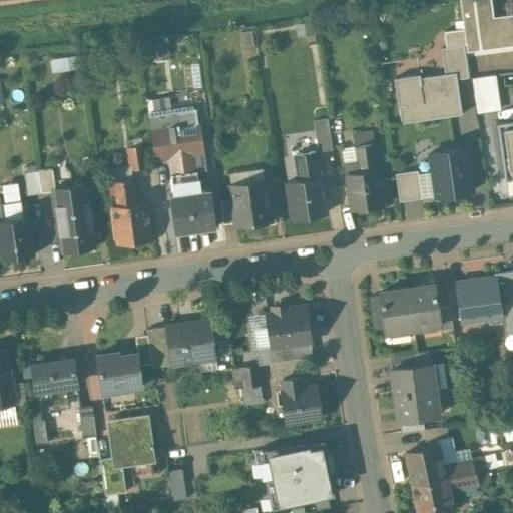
[(490,4),(461,8),(466,44),(493,40),(494,46),(512,43),(512,21),(511,21),(510,16),(492,18),(490,4)]
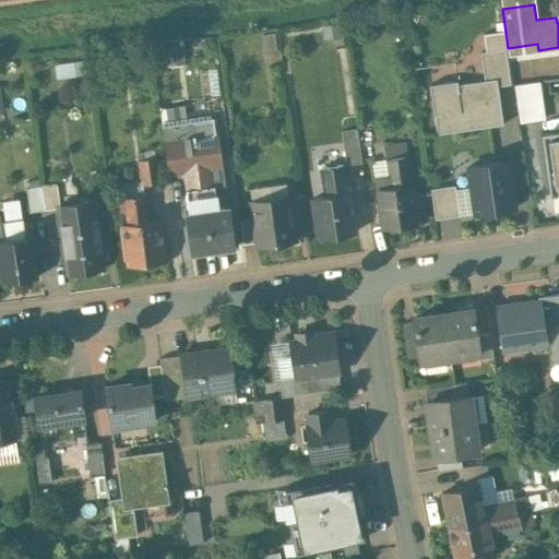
[(508,48),(480,52),(485,81),(497,79),(498,86),(513,84),(508,48)]
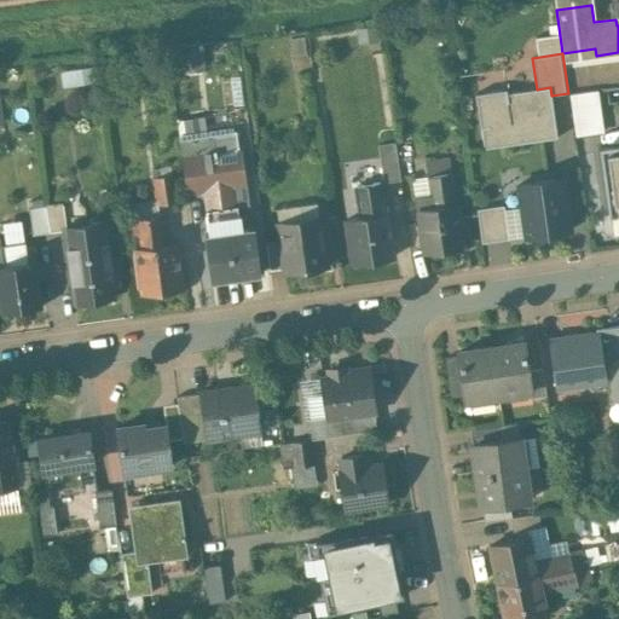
[(537,90),(507,94),(507,90),(475,94),(480,129),(481,129),(484,149),(557,138),(551,96),(550,87),(537,90)]
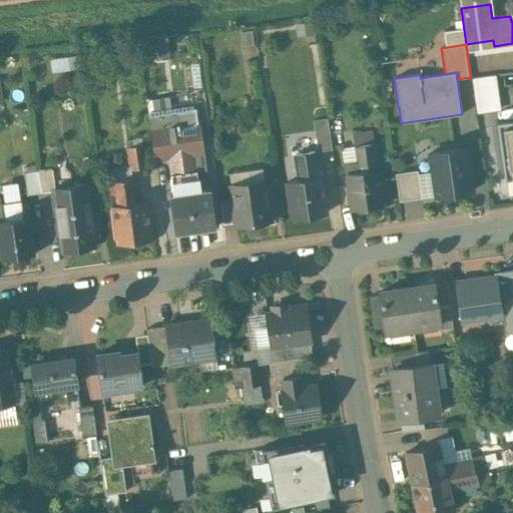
[(492,75),(472,78),(477,113),(497,111),(492,75)]
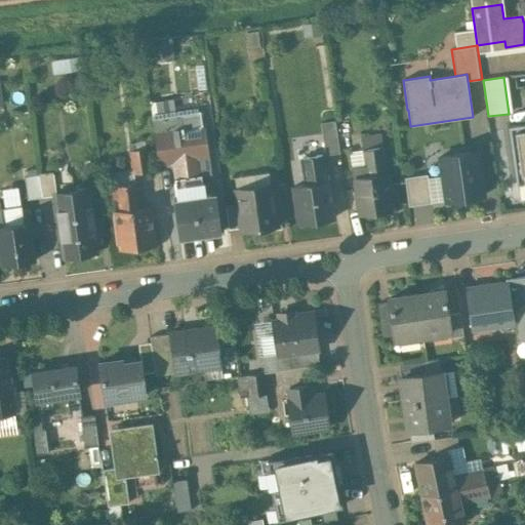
[(179,114),(153,118),(159,162),(179,160),(182,178),(175,179),(177,199),(204,195),(201,175),(199,176),(196,158),(208,157),(204,128),(184,131),(184,128),(182,128),(179,114)]
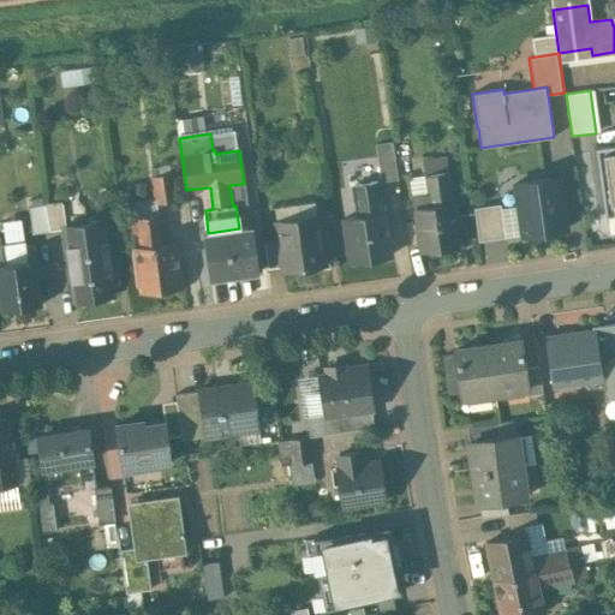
[(383,142),(387,175),(400,174),(398,141),(383,142)]
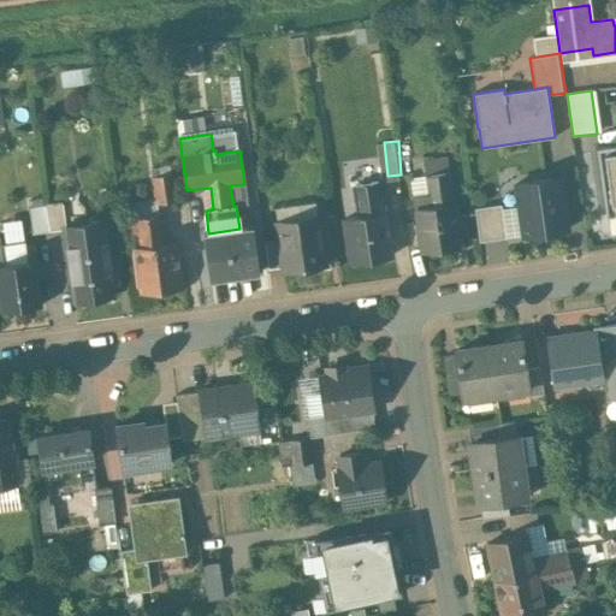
[(615,147),(605,149),(615,213),(615,212),(615,147)]
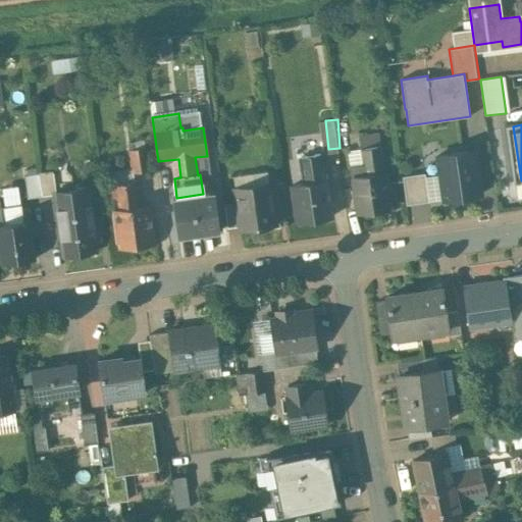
[(367,137),(367,136),(359,137),(361,149),(379,146),(377,136),(367,137)]
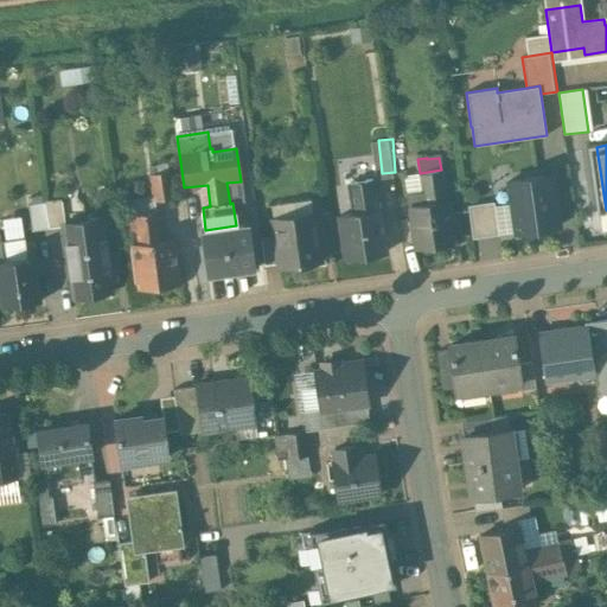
[(441,170),(420,173),(425,203),(445,200),(441,170)]
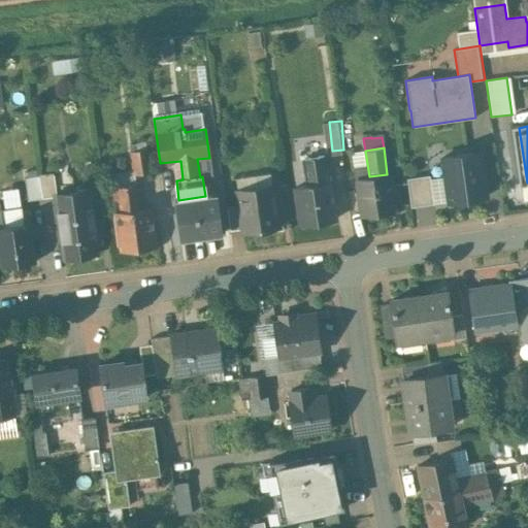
[(147,150),(131,152),(134,173),(150,170),(147,150)]
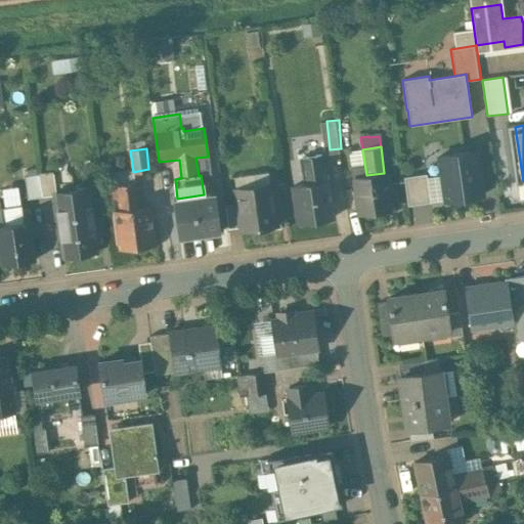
[(319,149),(295,153),(297,166),(303,165),(306,184),(324,182),(319,149)]
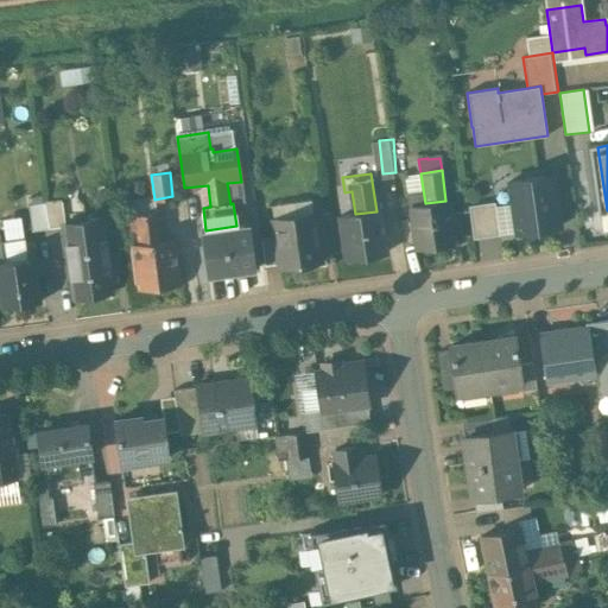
[(552,175),(510,182),(517,233),(561,227),(552,175)]
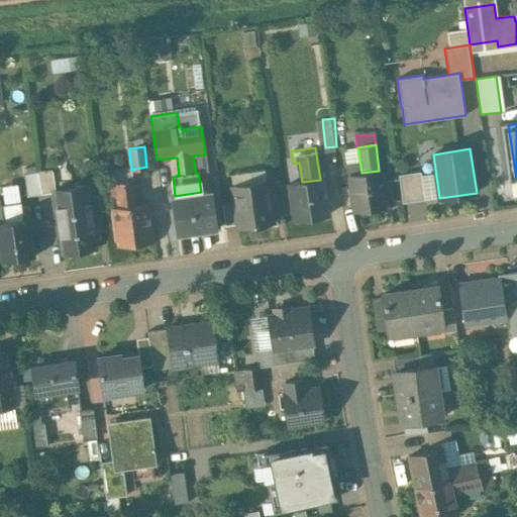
[(53,171),(38,173),(41,194),(55,193),(54,190),(56,189),(53,171)]
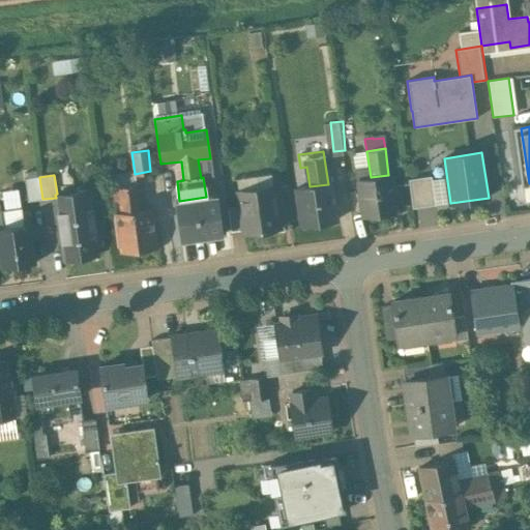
[(371,177),(357,179),(359,193),(362,216),(395,211),(390,175),(371,177)]
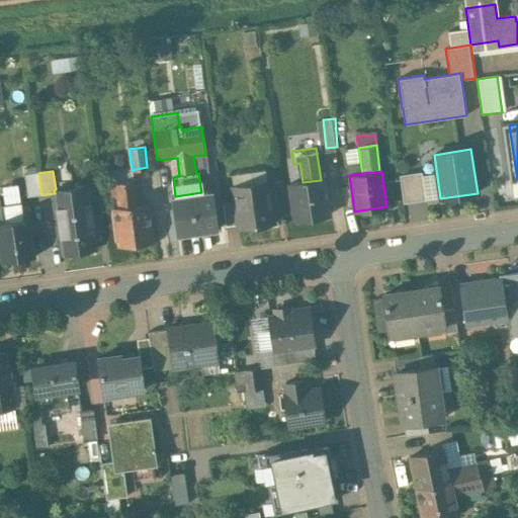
[(421,172),(399,175),(403,204),(425,200),(421,172)]
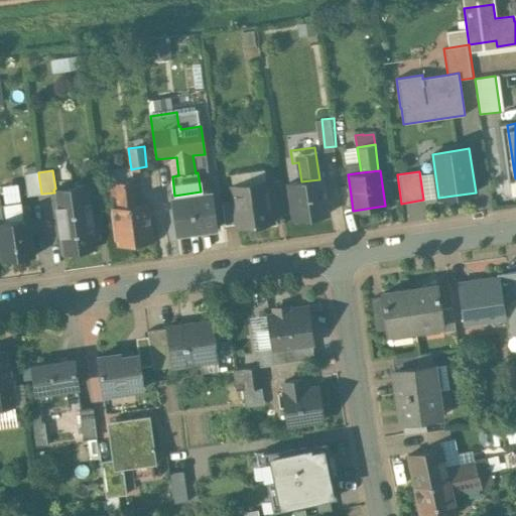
[(38,172),(24,173),(27,196),(41,194),(38,172)]
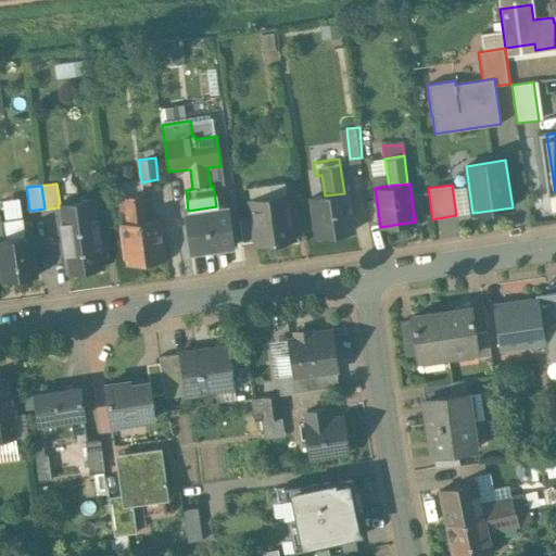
[(325,196),(313,198),(318,236),(352,230),(346,192),(344,193),(325,196)]
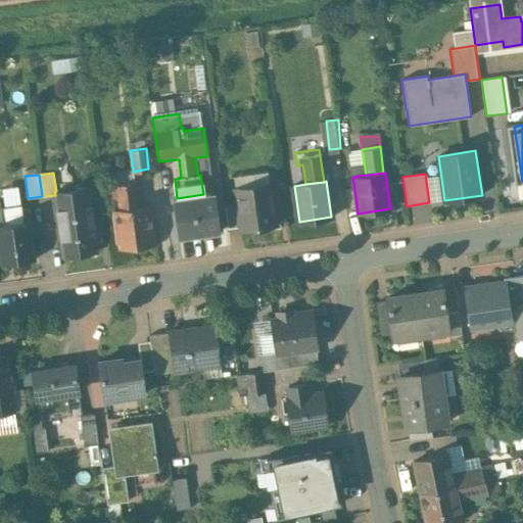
[(136,183),(109,186),(110,201),(120,200),(121,208),(139,206),(136,183)]
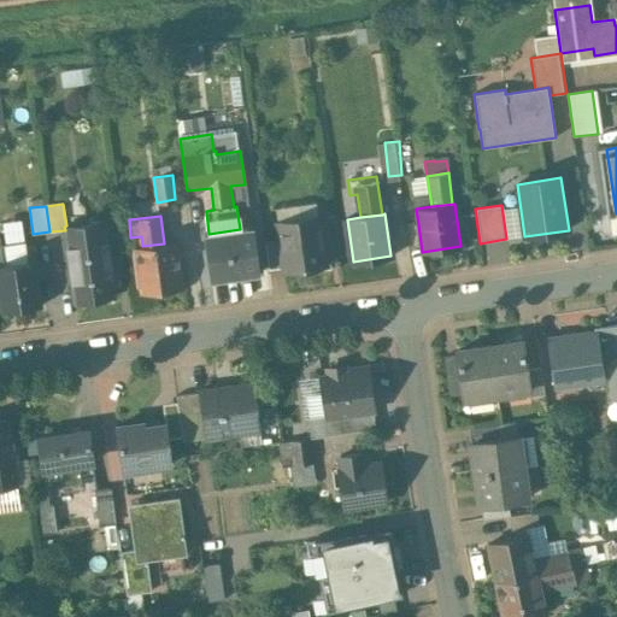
[(324,265),(317,217),(276,223),(278,239),(282,268),(283,271),(324,265)]
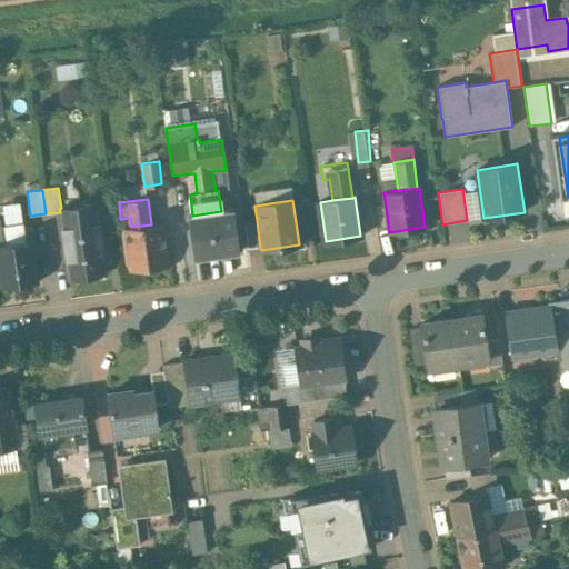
[(61,208),(59,209),(60,212),(63,235),(100,230),(96,203),(61,208)]
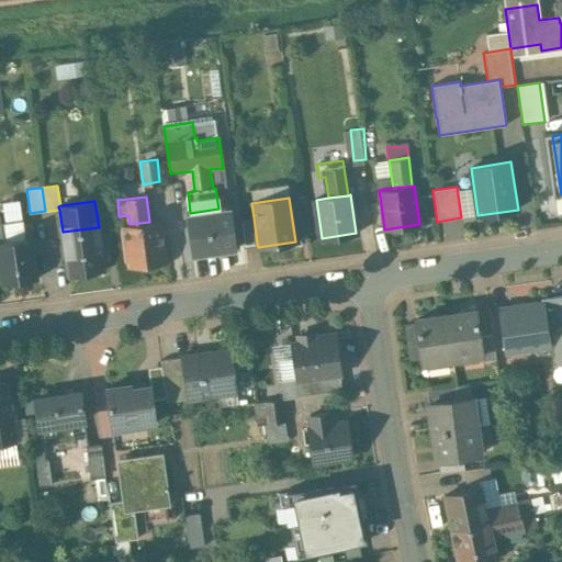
[(381,204),(370,206),(373,231),(384,229),(381,204)]
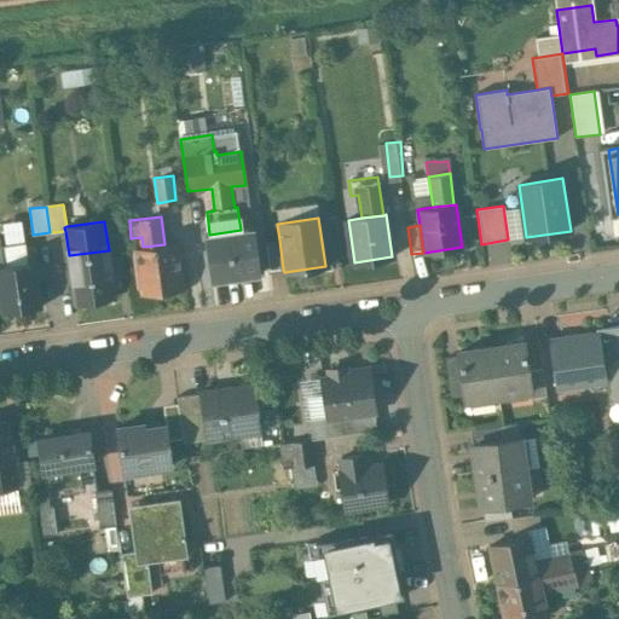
[(209,235),(206,235),(213,282),(256,276),(249,229),(241,230),(209,235)]
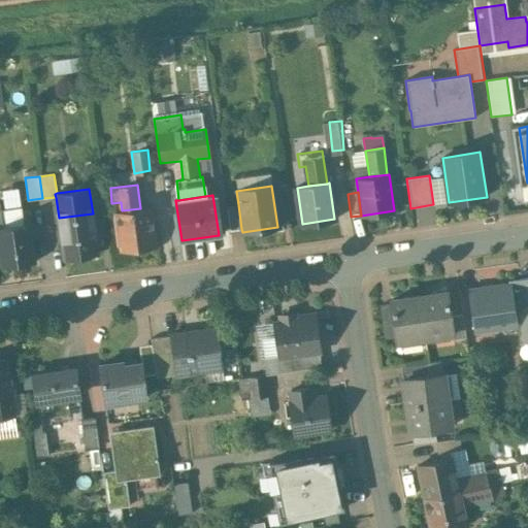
[(238,204),(227,206),(230,230),(241,229),(238,204)]
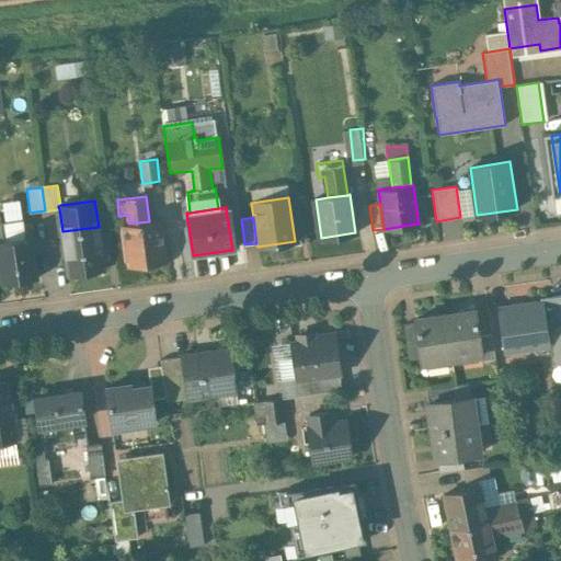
[(23,218),(1,221),(4,239),(25,237),(23,218)]
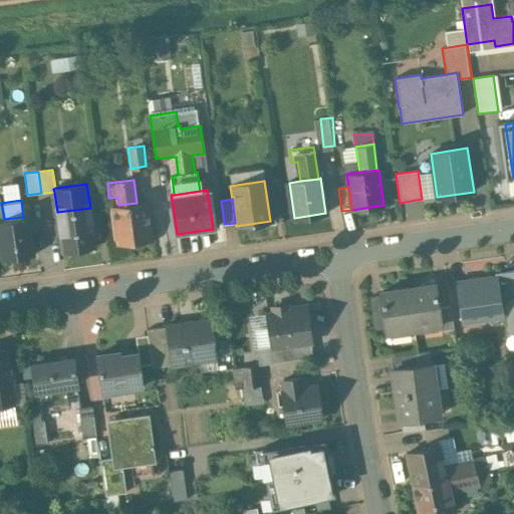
[(118,205),(113,206),(118,242),(153,237),(148,201),(137,203),(118,205)]
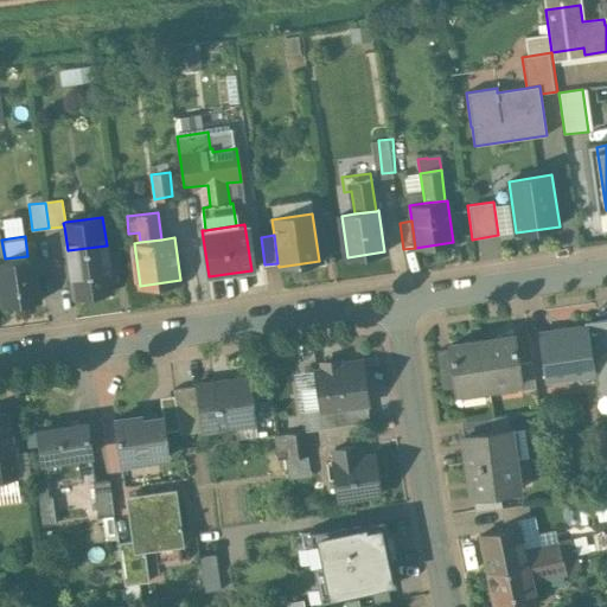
[(68,250),(66,251),(72,296),(113,289),(107,246),(68,250)]
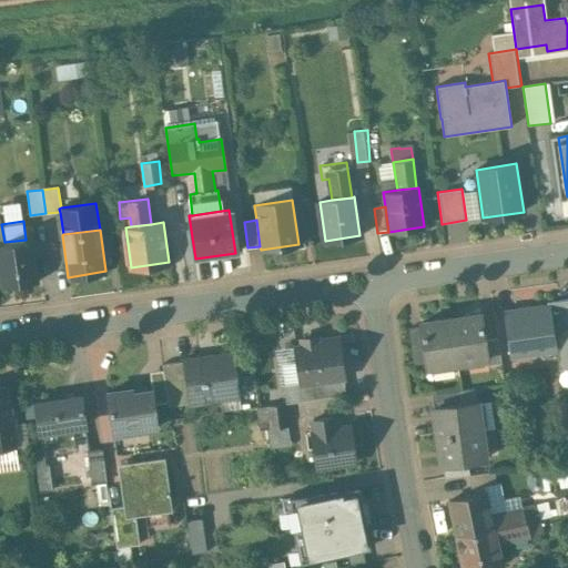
[(4,242),(0,242),(0,275),(1,286),(39,281),(33,239),(26,240),(4,242)]
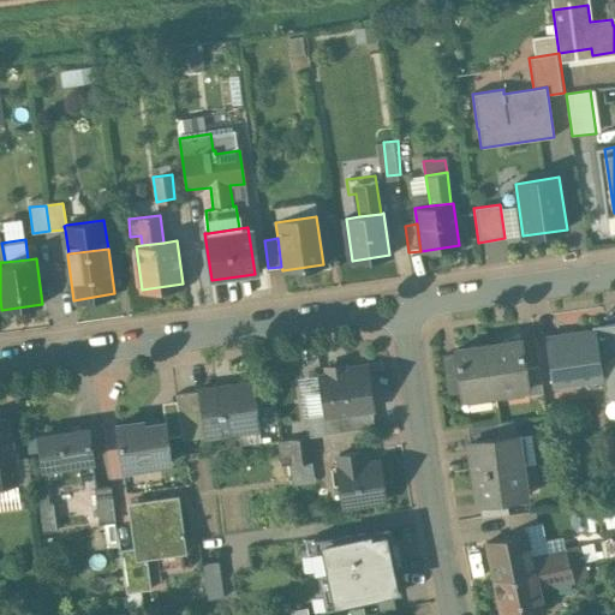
[(614,324),(592,328),(593,333),(595,333),(598,362),(602,362),(608,393),(614,392),(614,324)]
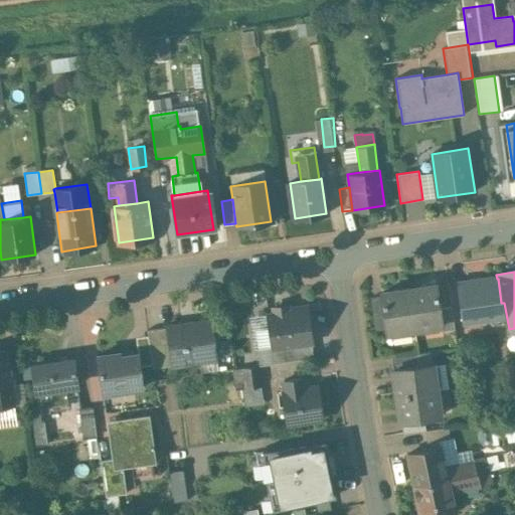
[(497,279),(457,285),(463,322),(484,319),(483,313),(499,310),(500,317),(503,316),(501,303),(498,279),(497,279)]
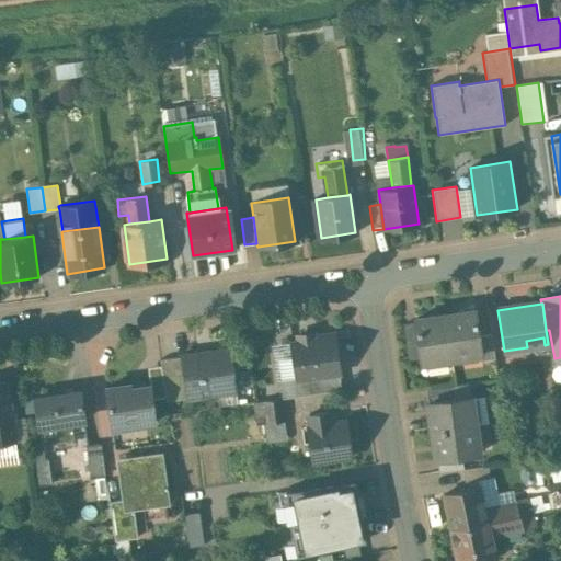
[(474,310),(445,315),(451,358),(481,354),(478,336),(474,310)]
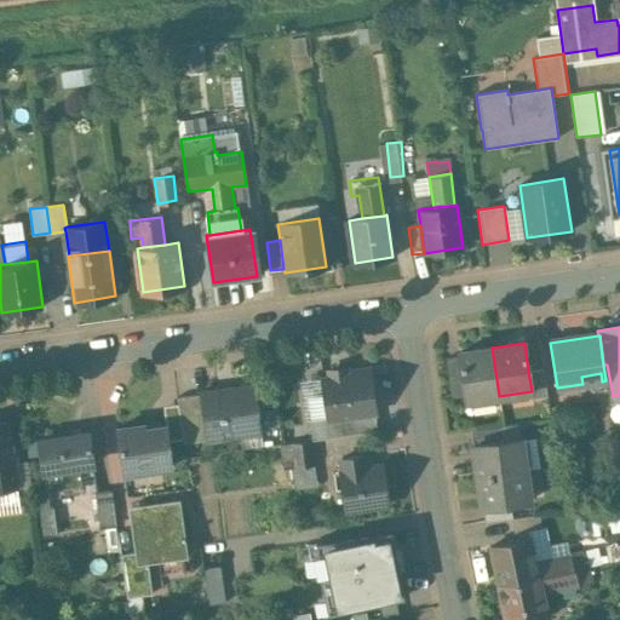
[(492,348),(459,352),(465,396),(466,401),(499,396),(492,348)]
